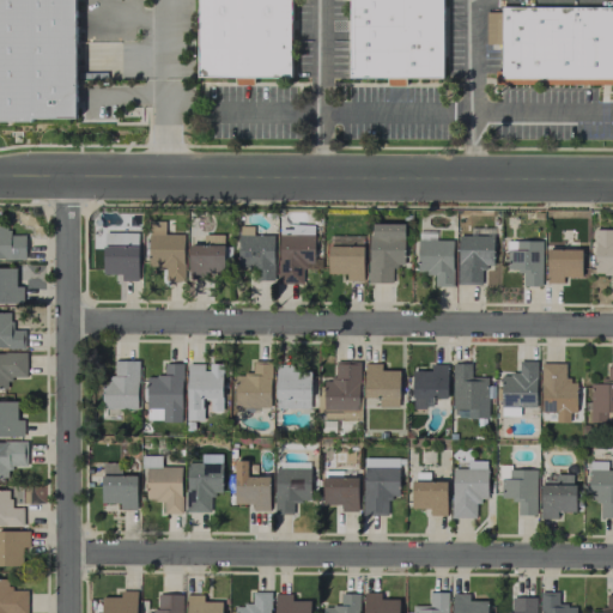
[(0,0),(0,121),(78,116),(77,0),(0,0)]
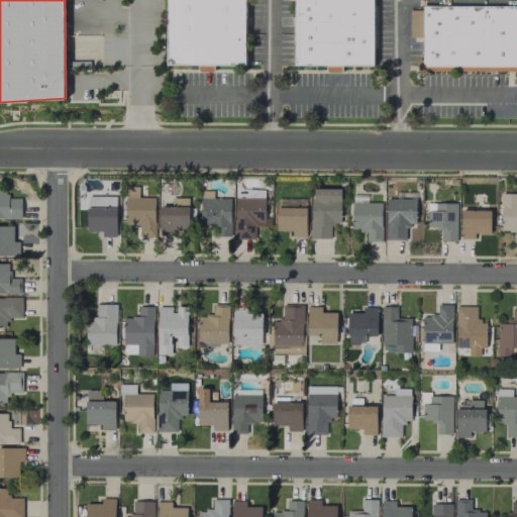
[(166,0),(243,0),(243,64),(166,64),(166,0)]
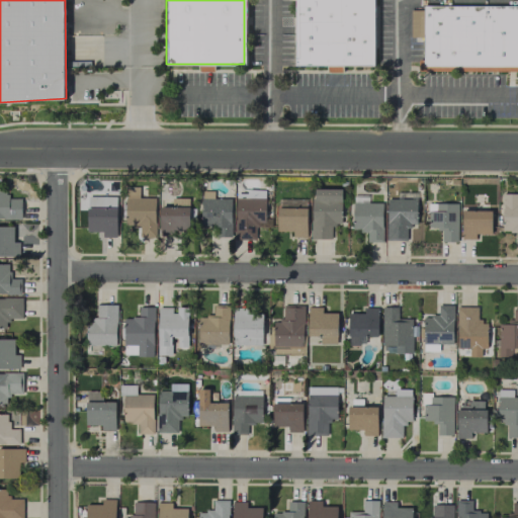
[(295,0),(373,0),(373,64),(295,64),(295,0)]
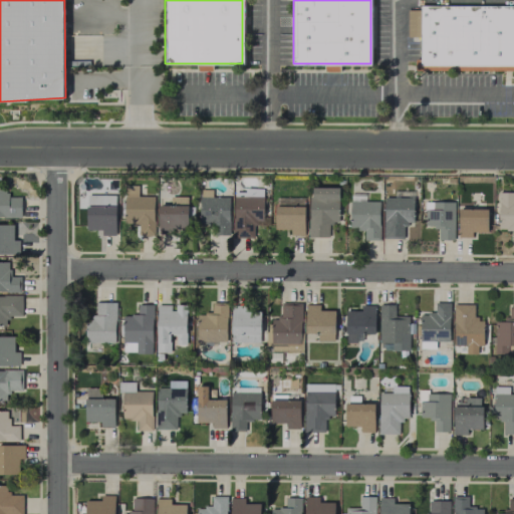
[(420,5),(513,5),(513,68),(416,68),(416,59),(420,59),(420,5)]
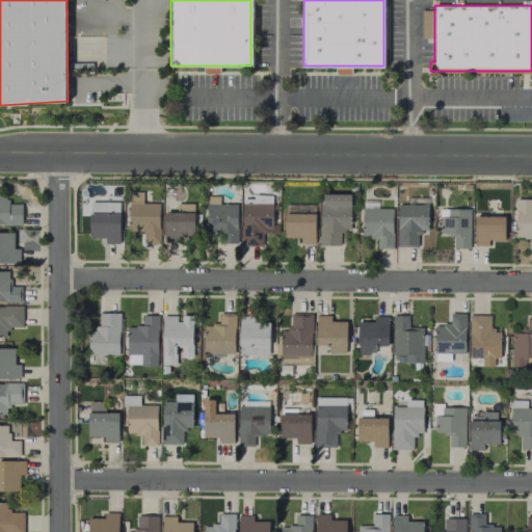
[(422,38),(434,38),(434,10),(422,10),(422,38)]
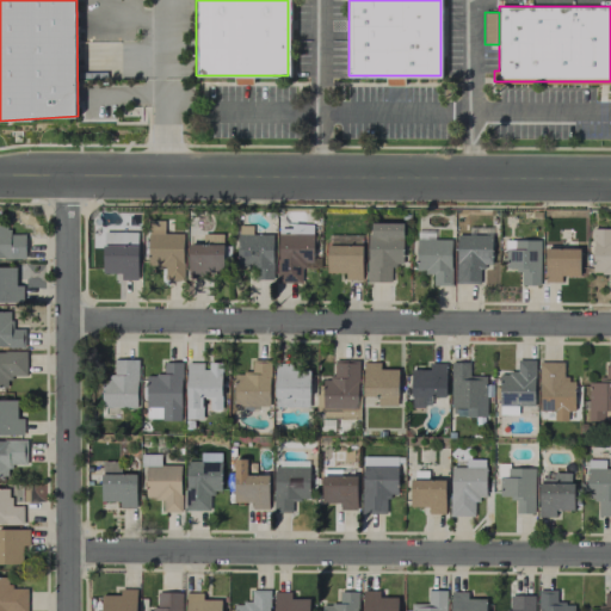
[(403,223),(368,222),(366,282),(390,282),(390,265),(402,265),(403,223)]
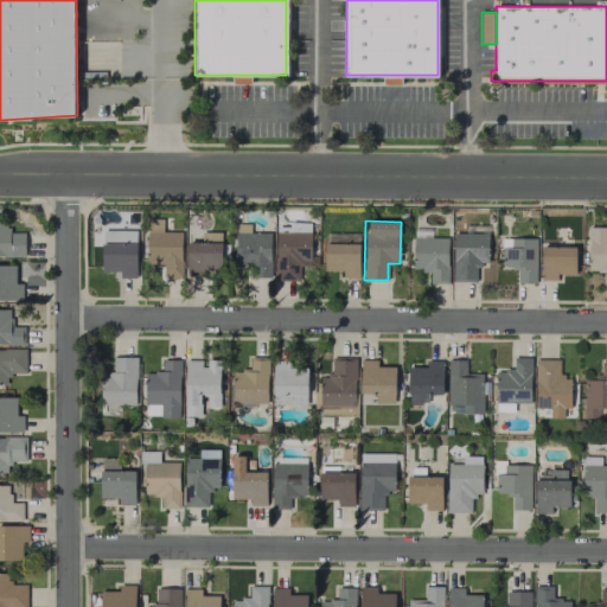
[(25,232),(8,232),(8,222),(0,222),(0,256),(25,257),(25,232)]
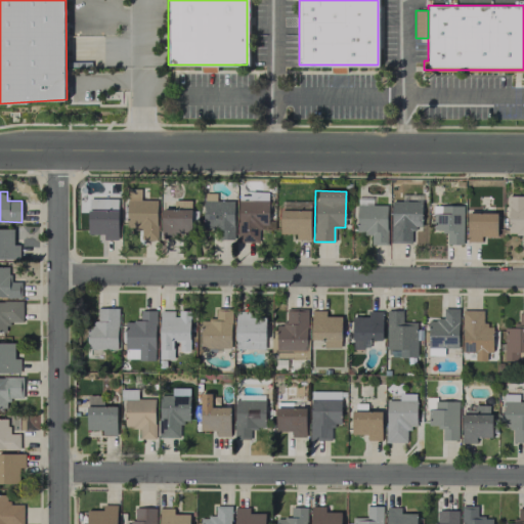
[(258,243),(258,227),(267,227),(267,192),(252,192),(252,201),(237,201),(237,243),(258,243)]
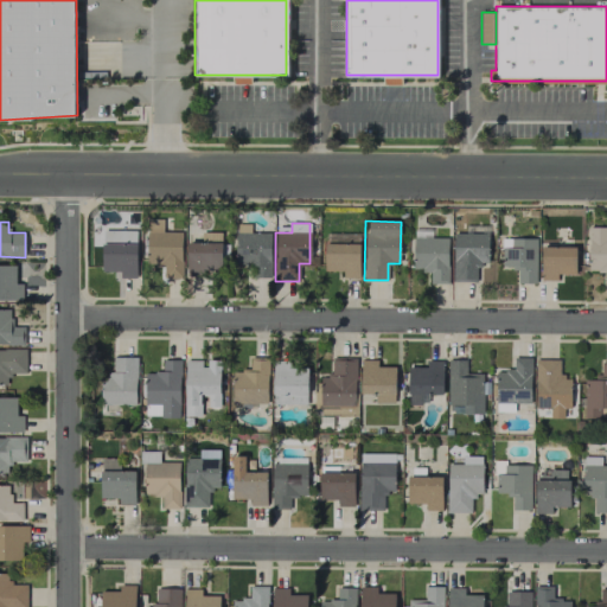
[(270,279),(270,232),(249,232),(250,224),(236,224),(236,267),(251,267),(251,278),(270,279)]
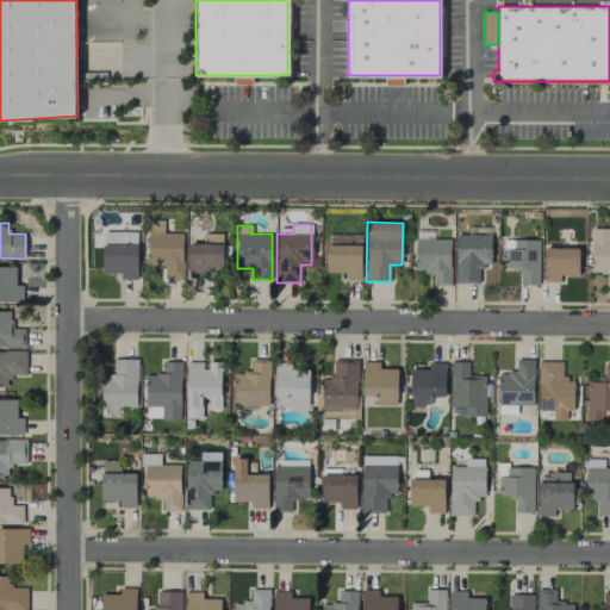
[(182,280),(182,234),(163,232),(163,228),(148,228),(147,267),(163,267),(163,279),(182,280)]
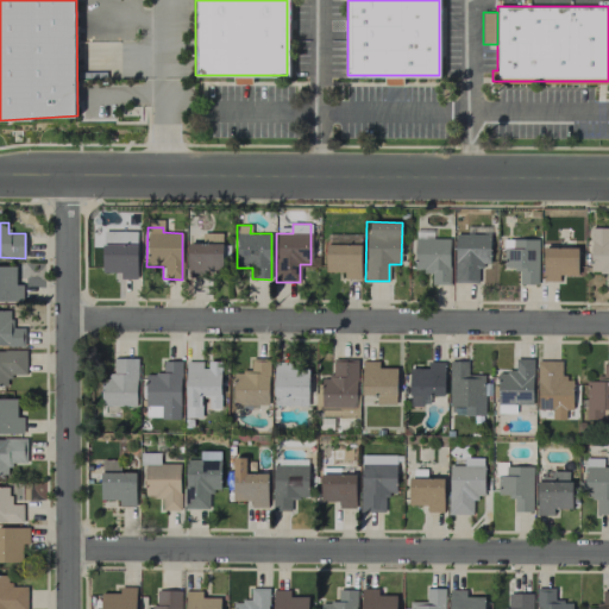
[(608,227),(590,228),(590,272),(607,272),(607,284),(608,284),(608,227)]
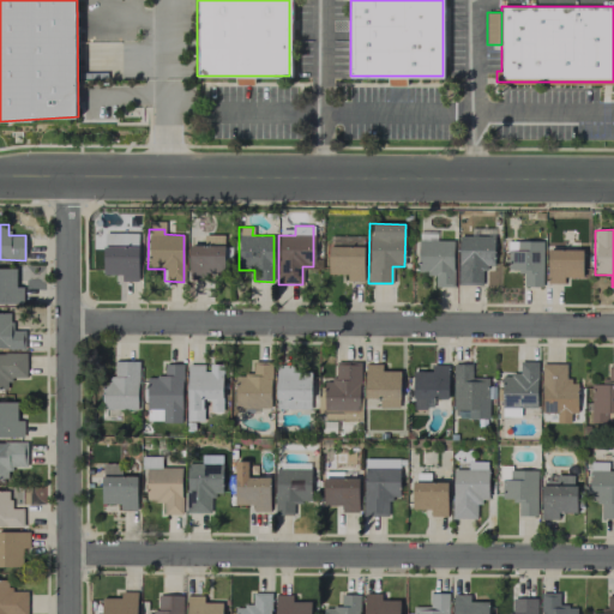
[(138,282),(138,233),(103,233),(102,275),(121,276),(121,281),(138,282)]
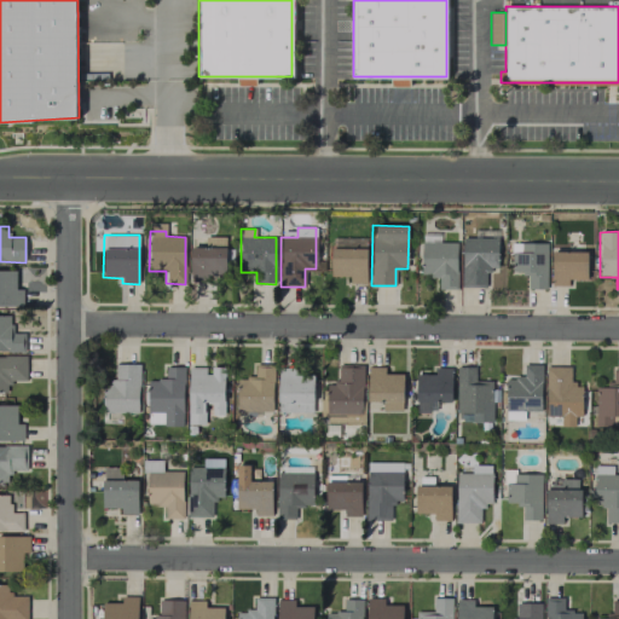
[(226,275),(225,236),(206,237),(206,247),(190,247),(190,282),(207,282),(207,276),(226,275)]
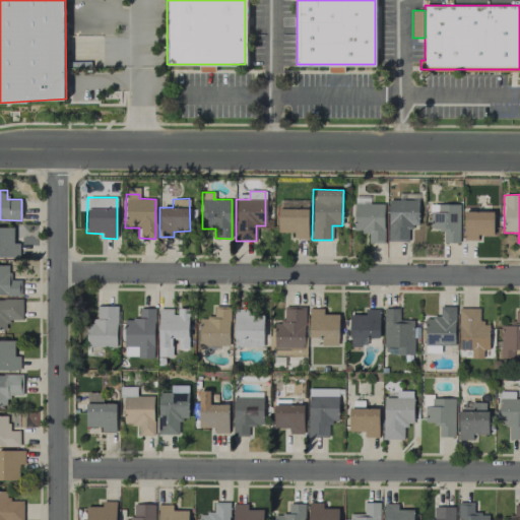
[(418,200),(388,199),(387,241),(407,242),(408,226),(417,226),(418,200)]
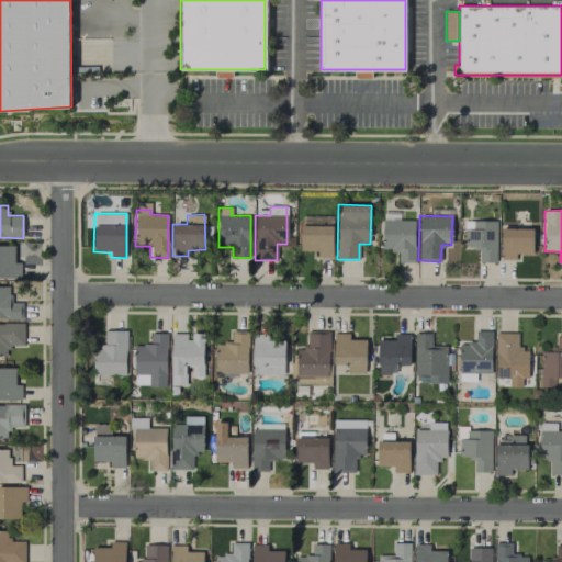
[(414,220),(382,221),(382,250),(397,250),(398,263),(415,262),(414,220)]
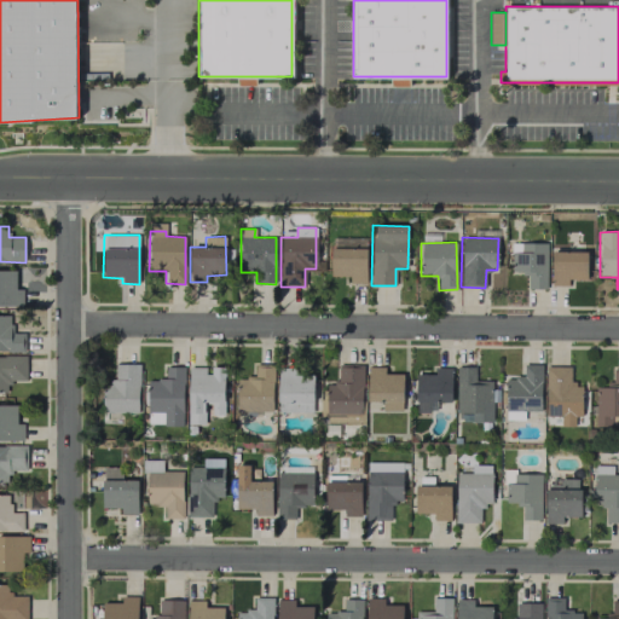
[(547,243),(512,243),(510,273),(527,273),(527,289),(547,289),(547,243)]
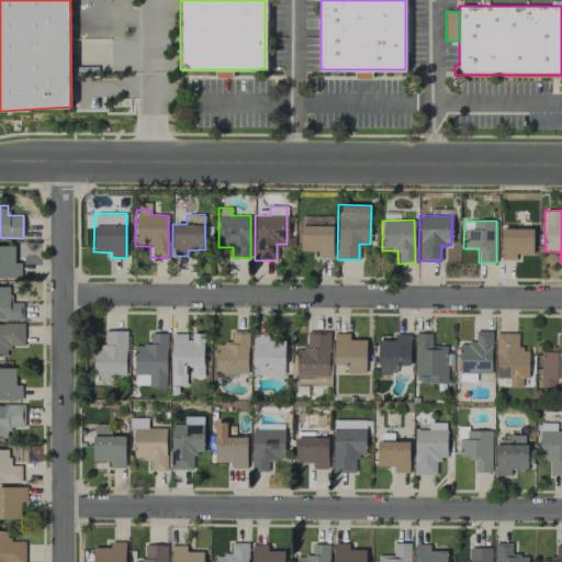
[(333,226),(301,225),(300,250),(316,251),(316,257),(332,257),(333,226)]
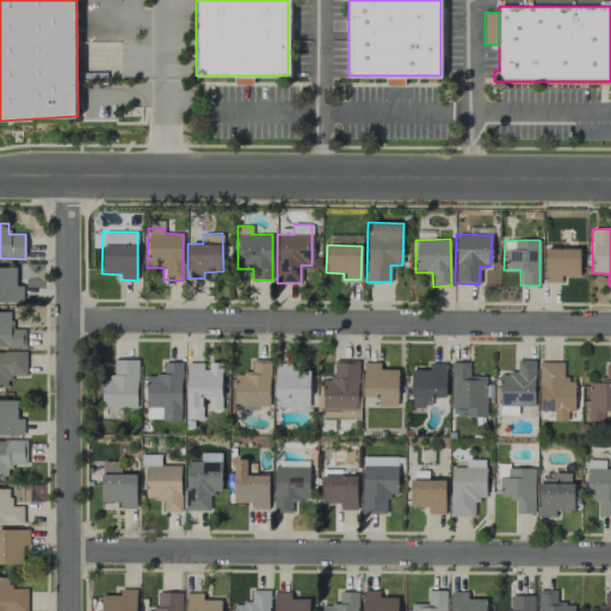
[(579,250),(544,248),(544,282),(560,283),(560,276),(579,276),(579,250)]
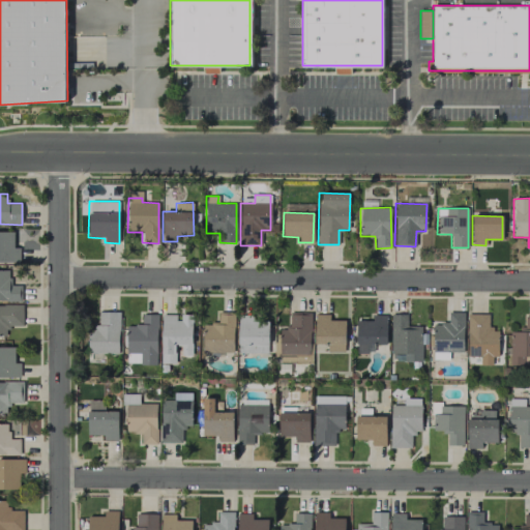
[(119,312),(97,312),(97,333),(88,333),(88,362),(105,362),(105,353),(119,353),(119,312)]
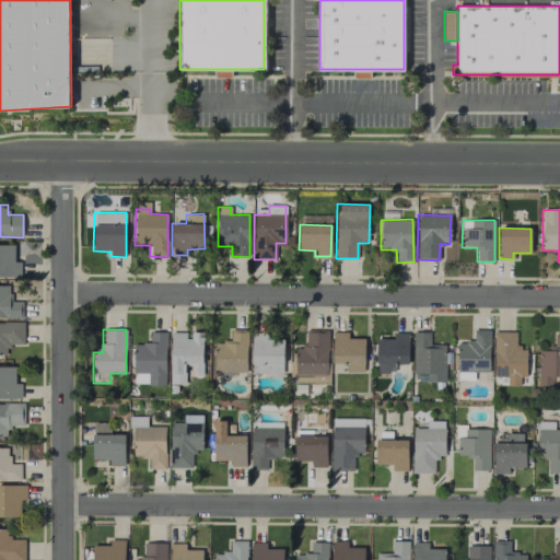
[(246,373),(247,330),(231,329),(231,341),(214,341),(214,372),(246,373)]
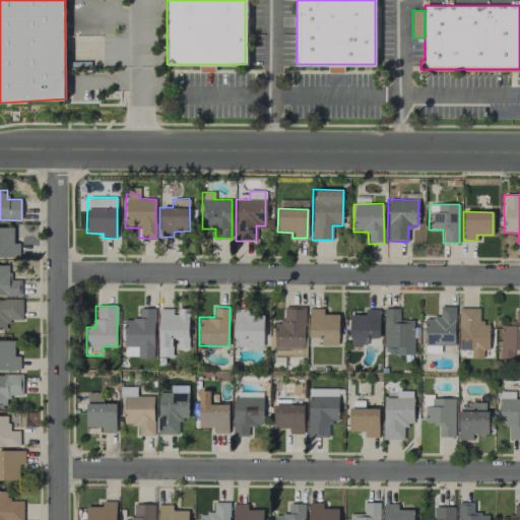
[(455,306),(440,306),(439,317),(425,317),(425,352),(441,353),(441,345),(454,345),(455,306)]
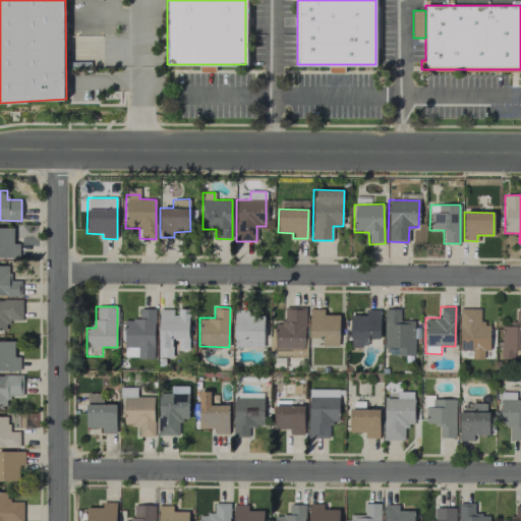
[(304,349),(305,307),(285,307),(284,323),(275,323),(275,348),(304,349)]
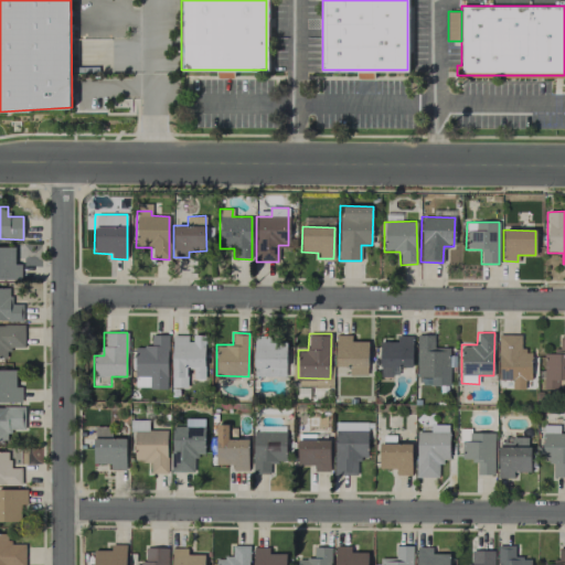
[(167,388),(168,334),(151,334),(151,347),(135,347),(135,387),(167,388)]
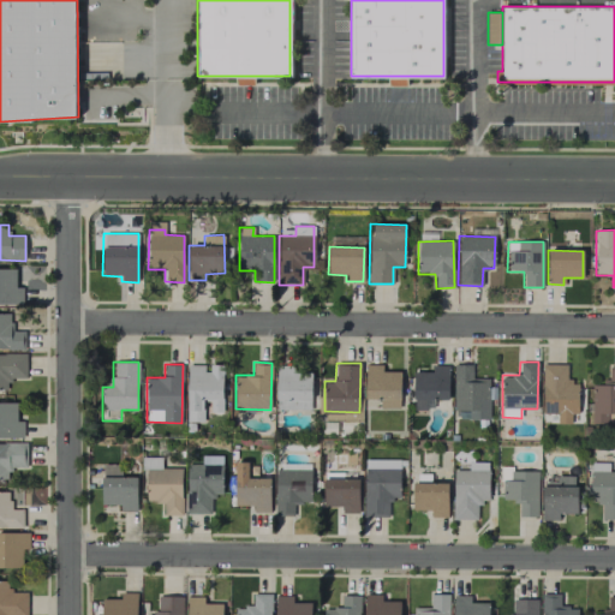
[(222,412),(224,364),(207,364),(187,364),(187,422),(204,422),(204,399),(210,400),(210,412),(222,412)]
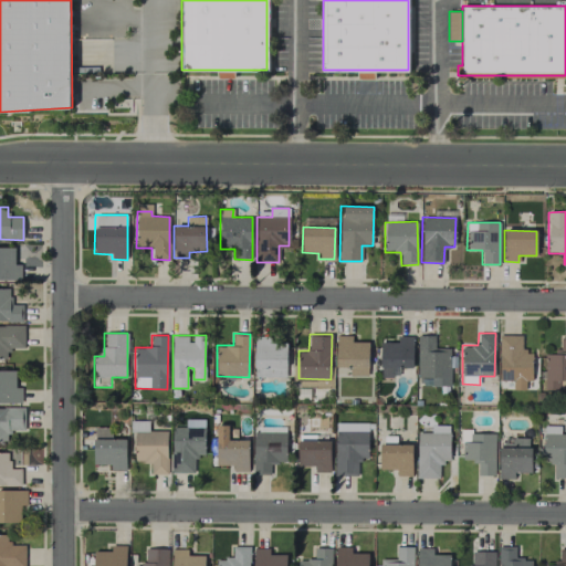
[(254,335),(254,377),(286,377),(287,343),(276,343),(276,335),(254,335)]
